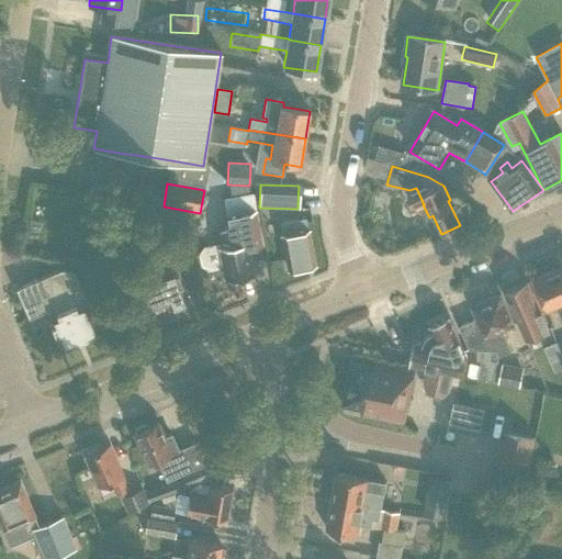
[(253,275),(247,243),(260,239),(251,196),(224,201),(231,230),(220,232),(223,247),(205,250),(202,256),(203,265),(209,269),(222,266),(224,280),(253,275)]
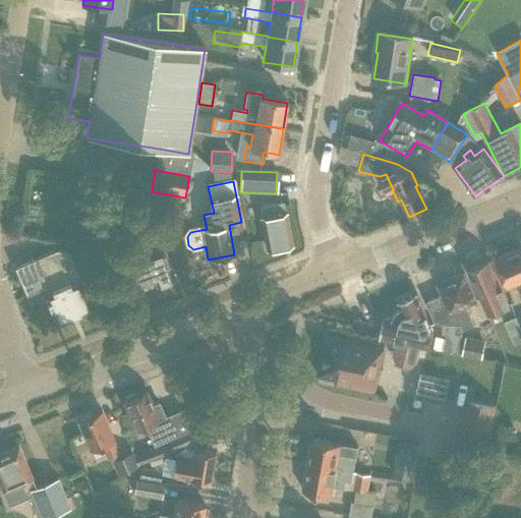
[(267,251),(292,246),(286,213),(285,214),(283,203),(259,208),(262,218),(261,218),(267,251)]
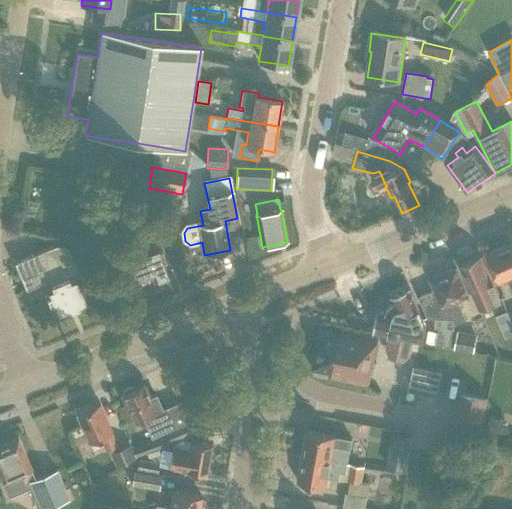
[(153,281),(172,274),(161,244),(160,244),(155,231),(127,241),(132,255),(124,257),(134,285),(152,278),(153,281)]
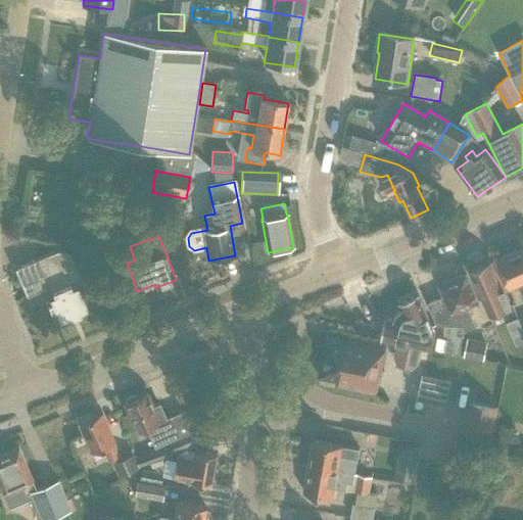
[(522,249),(496,262),(509,289),(518,285),(522,296),(522,249)]
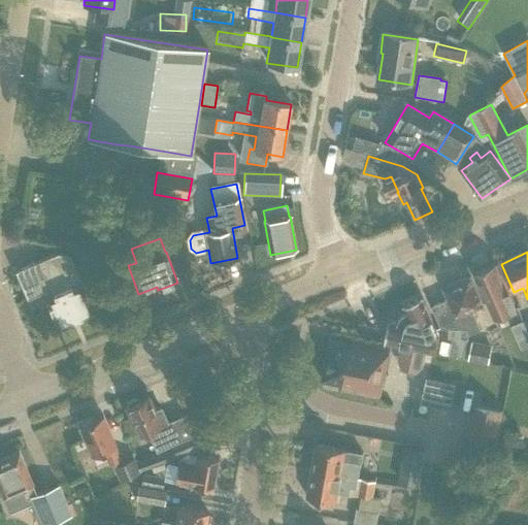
[(58,329),(94,314),(69,257),(58,255),(15,273),(27,299),(41,293),(58,329)]
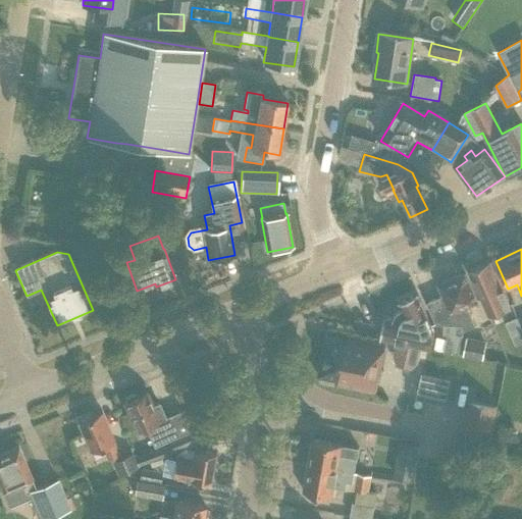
[(511,305),(491,262),(469,272),(488,315),(511,305)]
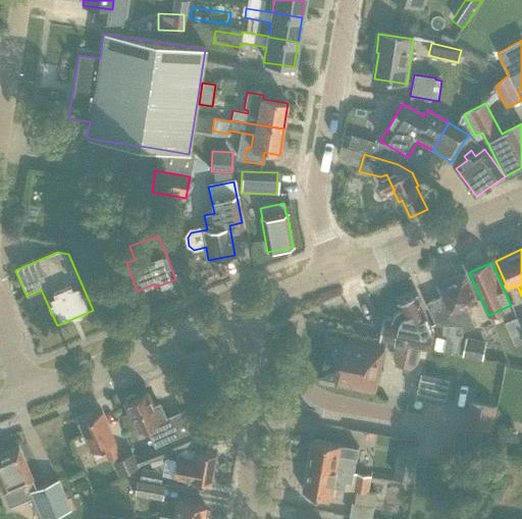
[(445,353),(459,355),(464,330),(475,325),(467,308),(477,303),(465,274),(438,286),(444,297),(426,304),(436,325),(444,325),(442,335),(448,336),(445,353)]
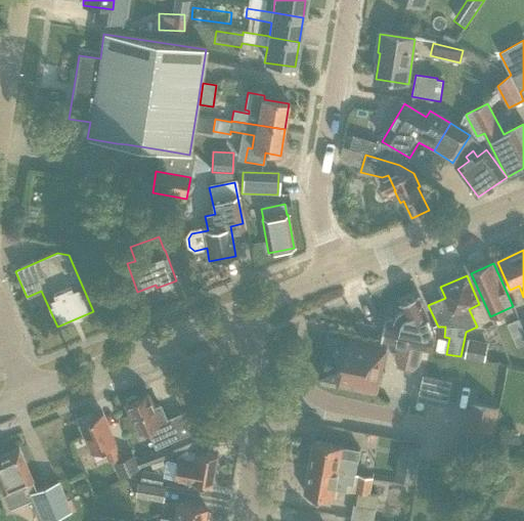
[(436,335),(419,296),(400,305),(403,311),(397,315),(394,322),(386,320),(382,341),(417,348),(431,342),(429,338),(436,335)]
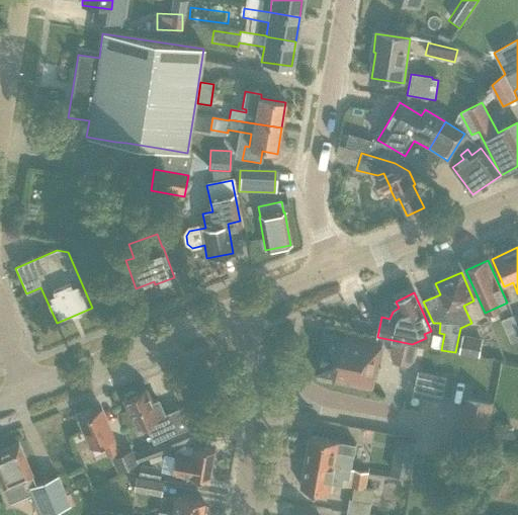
[(517,340),(517,327),(513,316),(502,321),(512,343),(517,340)]
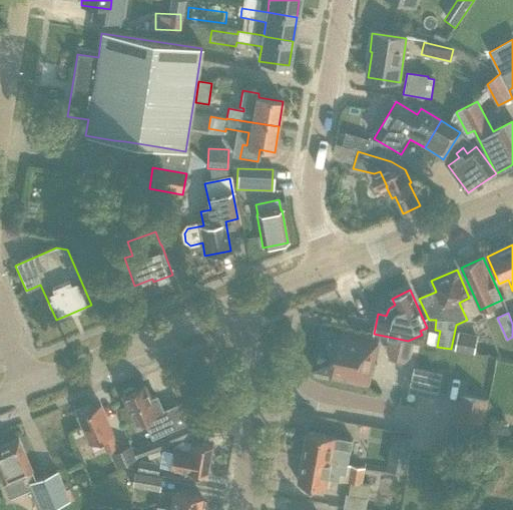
[(369,388),(379,340),(339,332),(339,336),(321,333),(313,371),(330,375),(329,379),(369,388)]
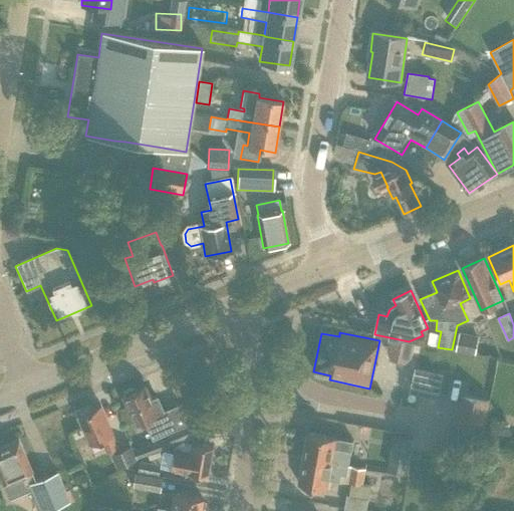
[(150,402),(144,388),(135,392),(134,390),(123,394),(124,396),(121,397),(135,427),(145,423),(153,441),(176,431),(167,412),(163,414),(157,399),(150,402)]
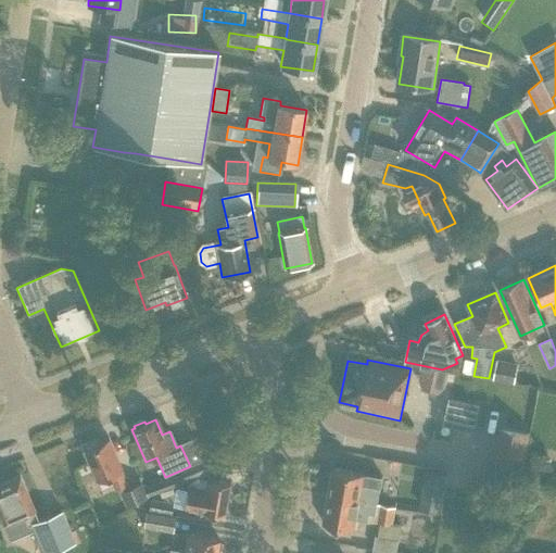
[(530,434),(498,428),(491,466),(522,473),(530,434)]
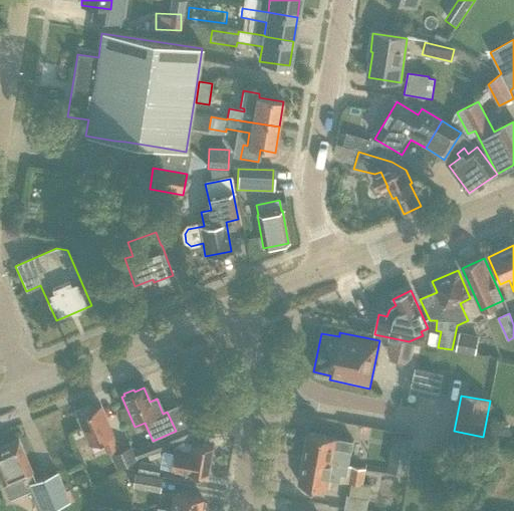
[(112,436),(99,407),(76,417),(88,446),(100,441),(106,454),(117,449),(111,436),(112,436)]
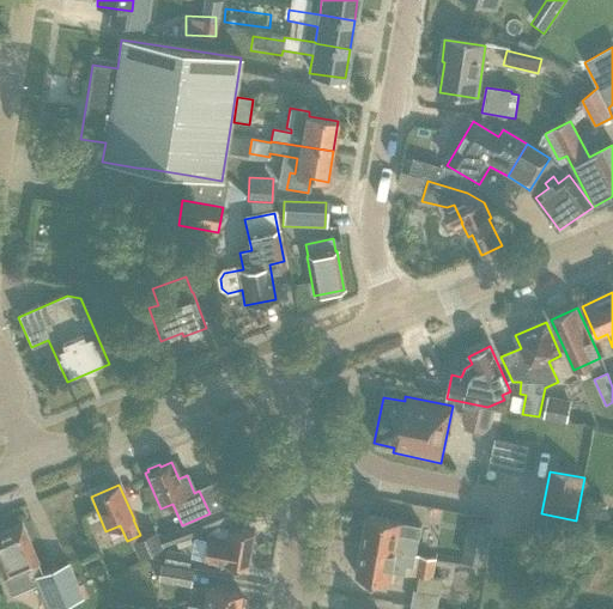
[(237,507),(258,507),(259,493),(238,492),(237,507)]
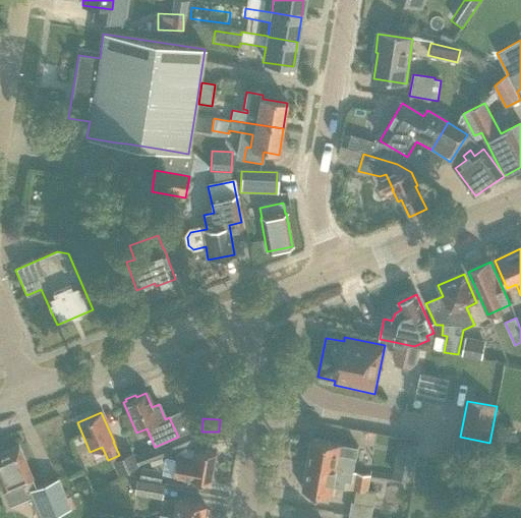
[(510,428),(497,433),(501,448),(515,443),(510,428)]
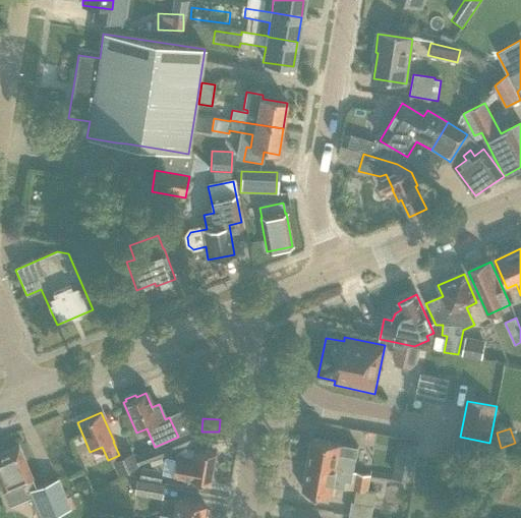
[(311,440),(307,466),(353,473),(354,473),(356,458),(340,455),(341,446),(311,440)]
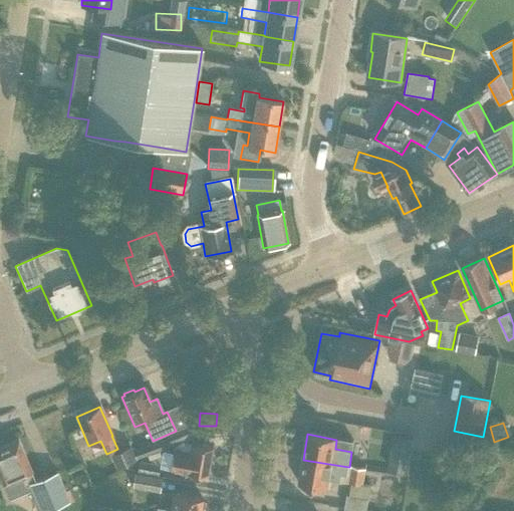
[(394,437),(389,470),(406,473),(411,440),(394,437)]
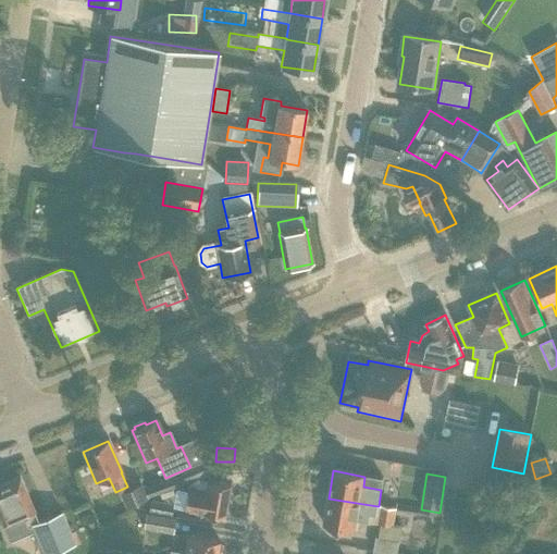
[(39,524),(20,479),(0,487),(0,521),(2,526),(22,517),(27,529),(32,527),(44,553),(52,553),(74,543),(62,514),(39,524)]
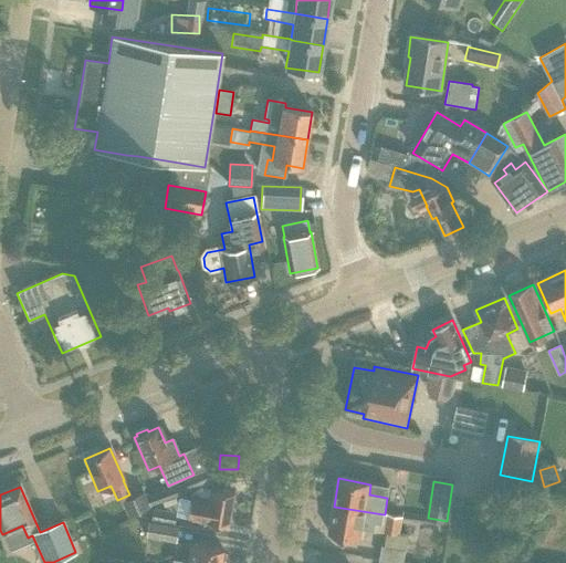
[(191,494),(187,520),(228,527),(233,494),(199,489),(191,494)]
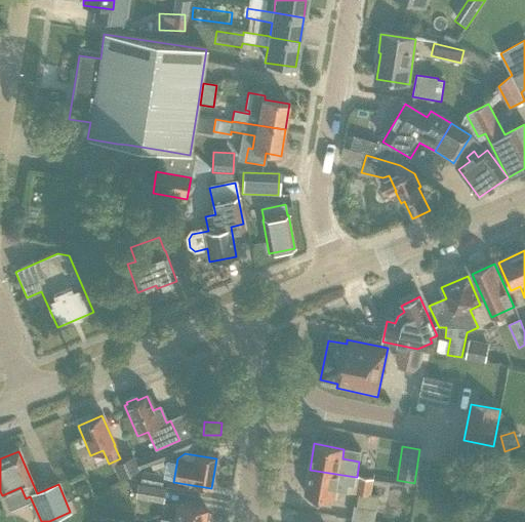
[(374,480),(357,477),(356,477),(310,470),(305,495),(334,500),(336,491),(358,495),(357,507),(354,507),(352,520),(357,521),(375,521),(379,498),(371,496),(374,480)]
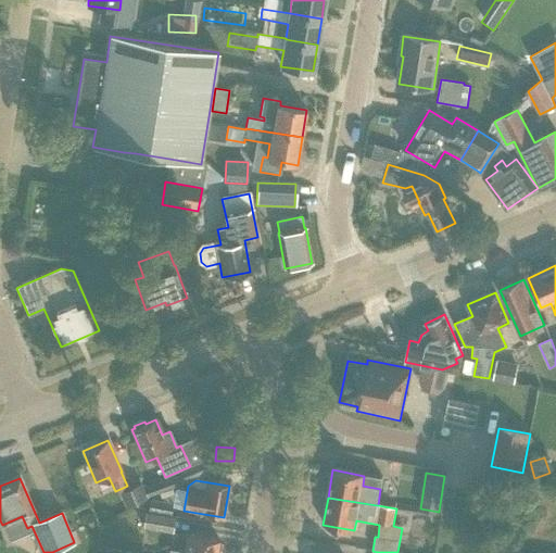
[(142,528),(173,533),(176,517),(146,512),(142,528)]
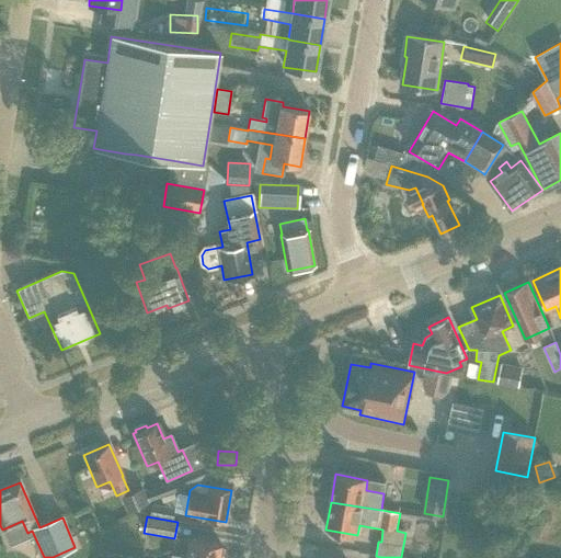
[(219,557),(221,547),(189,542),(186,557),(181,557),(171,555),(170,557),(219,557)]
